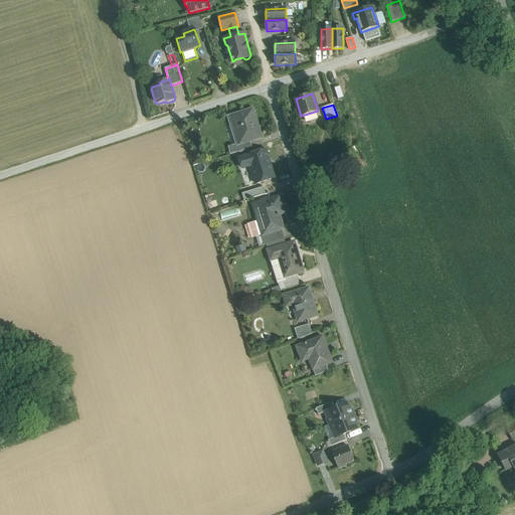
[(254,108),(231,115),(240,142),(240,144),(247,142),(260,138),(256,126),(260,125),(254,108)]
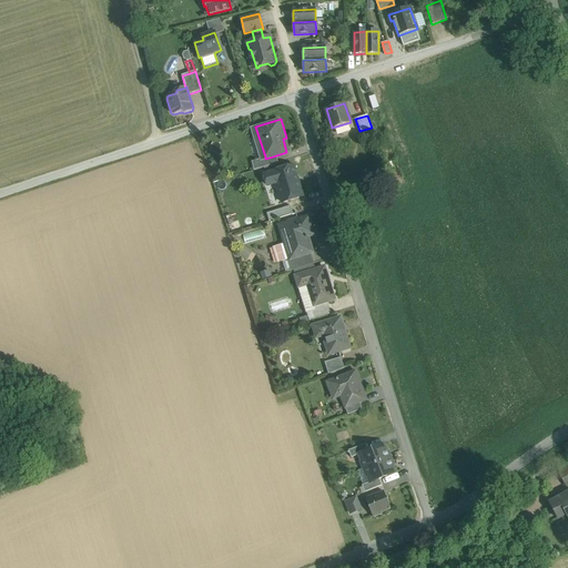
[(265,156),(252,161),(255,170),(275,163),(273,156),(265,159),(265,156)]
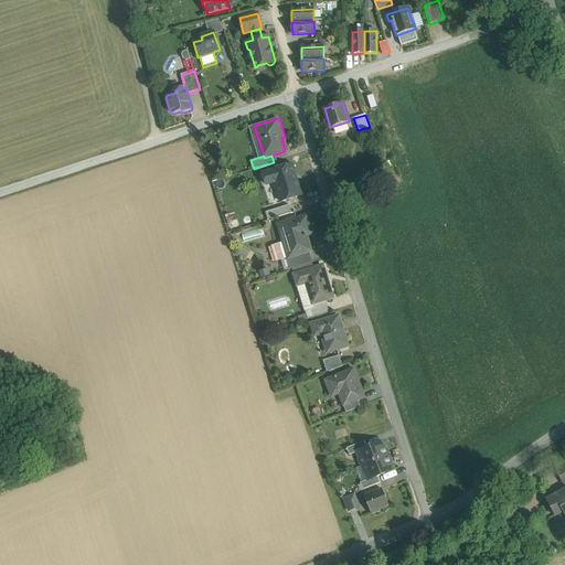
[(292,164),(264,173),(267,184),(275,182),(280,201),(301,194),(292,164)]
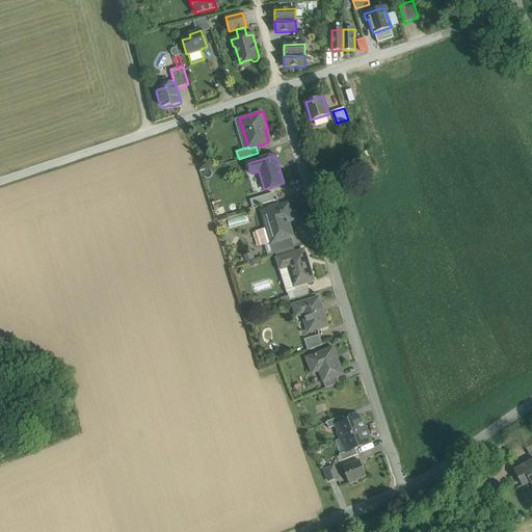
[(272,194),(250,201),(253,208),(274,201),(272,194)]
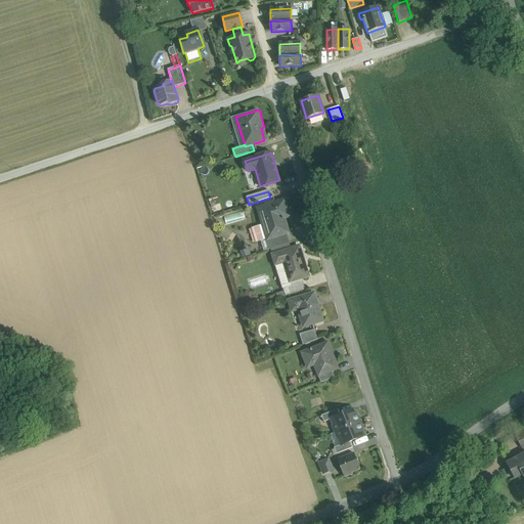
[(285,200),(257,209),(262,224),(266,223),(271,238),(290,232),(284,214),(289,212),(285,200)]
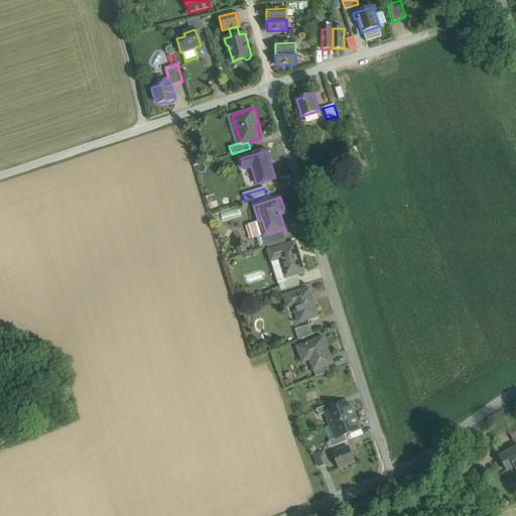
[(294,242),(270,250),(273,261),(280,259),(287,278),(305,272),(294,242)]
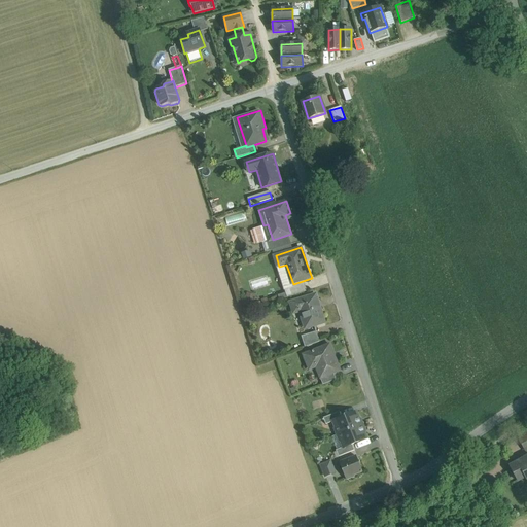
[(306,284),(286,290),(288,297),(308,291),(306,284)]
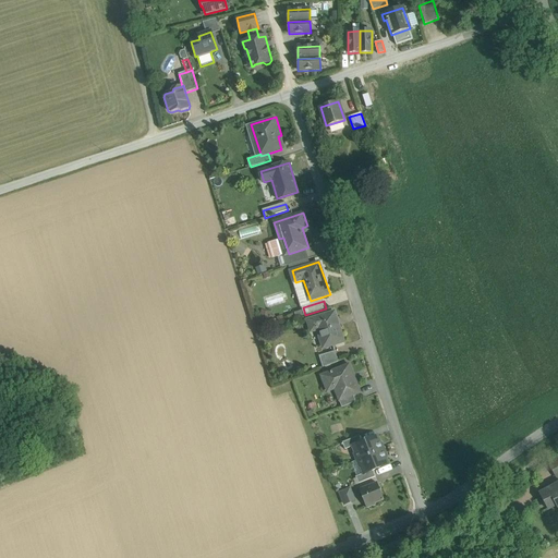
[(336,313),(310,320),(312,330),(318,329),(324,348),(343,341),(336,313)]
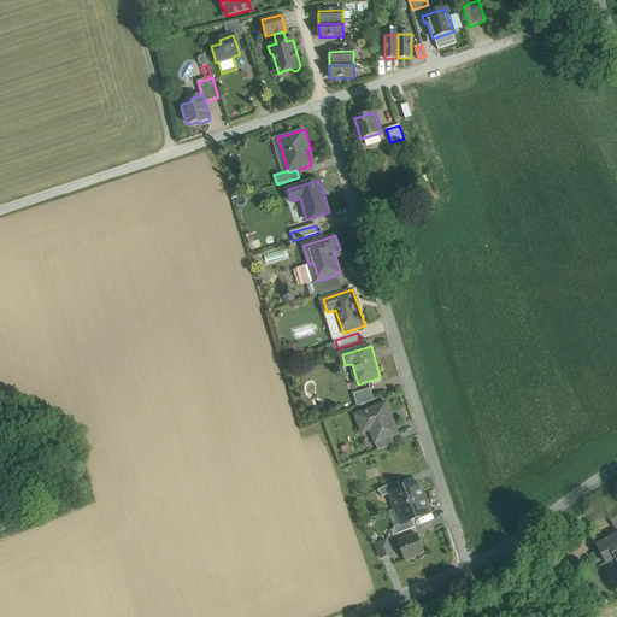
[(371,388),(354,393),(358,406),(375,400),(371,388)]
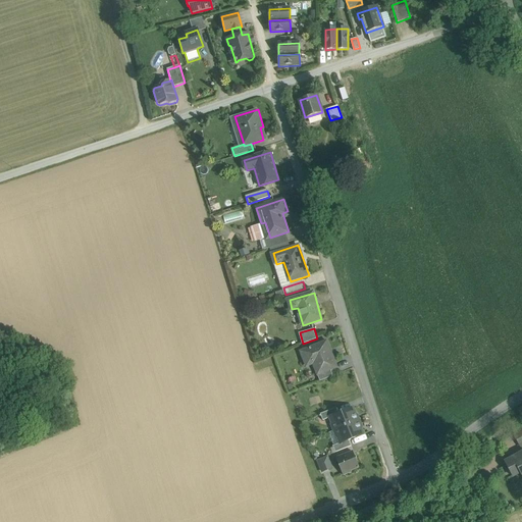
[(326,342),(300,352),(305,365),(314,362),(319,374),(319,375),(330,370),(336,368),(329,351),(330,350),(326,342)]
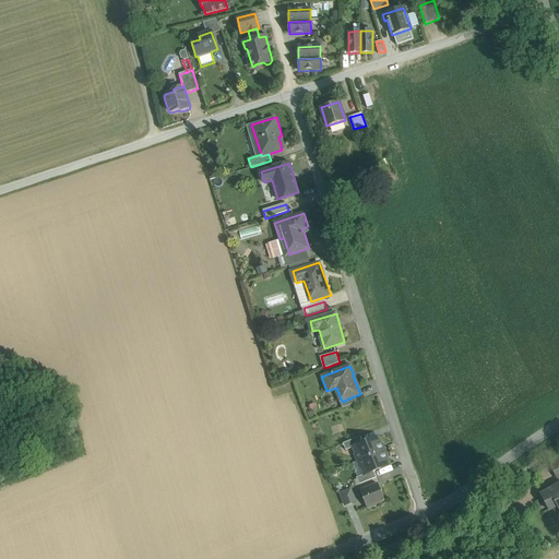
[(354,396),(342,402),(342,401),(340,401),(343,408),(356,403),(354,396)]
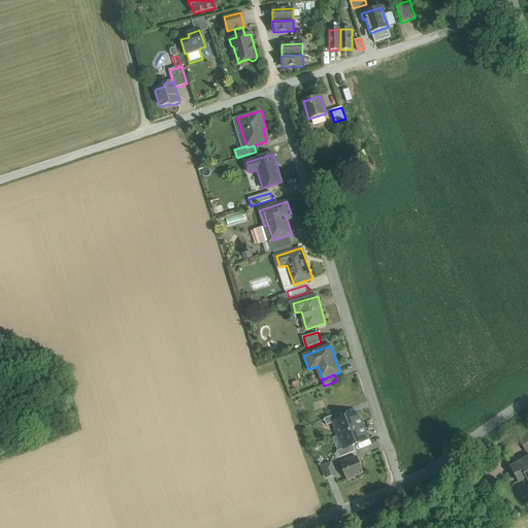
[(340,413),(324,420),(326,426),(334,423),(334,422),(342,419),(340,413)]
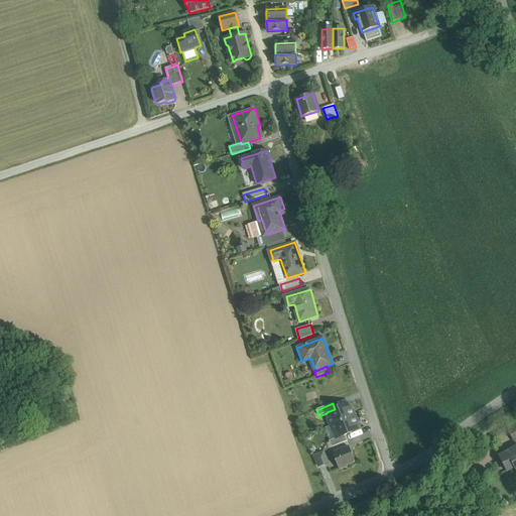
[(335,409),(327,412),(327,413),(332,425),(354,417),(349,404),(335,409)]
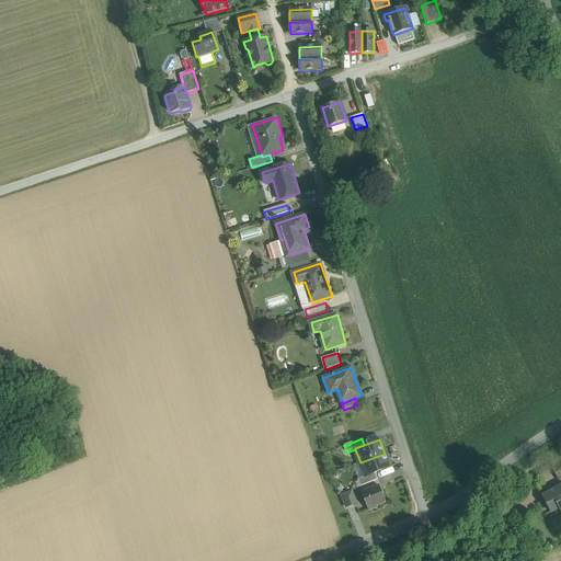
[(385,454),(361,462),(366,477),(375,473),(390,468),(385,454)]
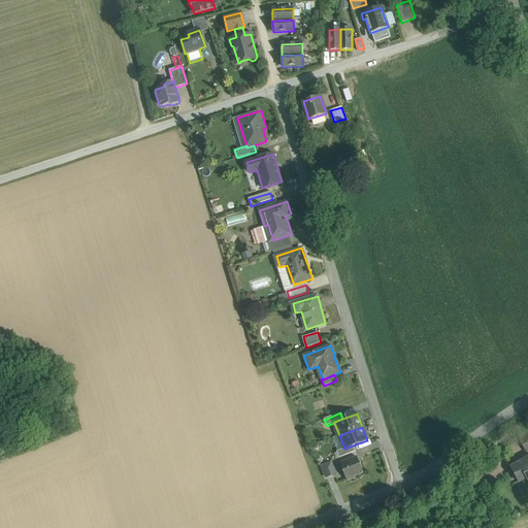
[(353,446),(344,449),(336,452),(339,458),(356,452),(353,446)]
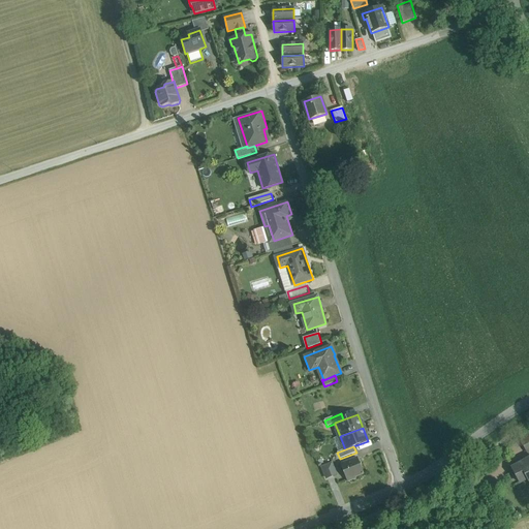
[(358,459),(341,465),(347,481),(356,478),(355,477),(364,473),(358,459)]
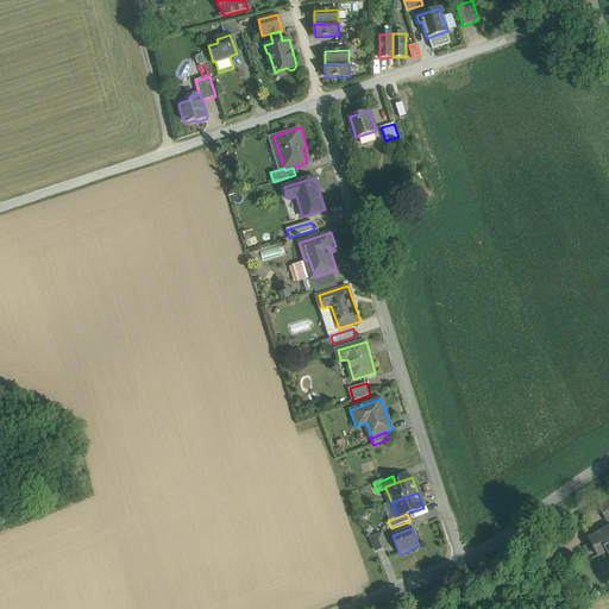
[(608,528),(590,539),(600,557),(608,552),(608,554),(608,528)]
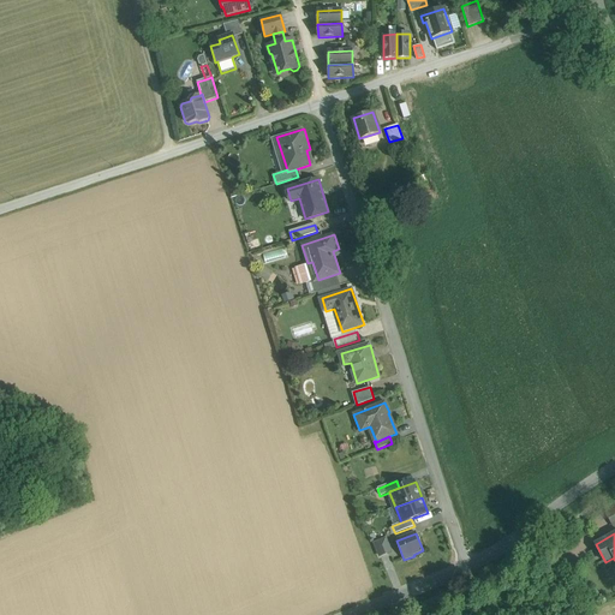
[(388,537),(374,542),(378,556),(393,551),(388,537)]
